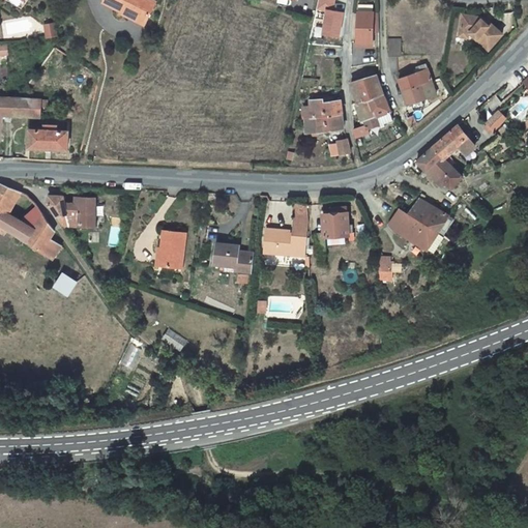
[(155,3),(149,0),(104,0),(101,4),(127,18),(132,10),(147,19),(155,3)]
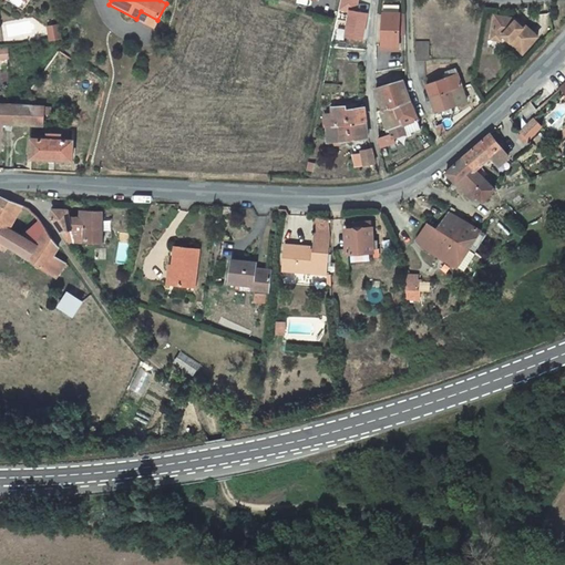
[(141,11),(136,19),(154,28),(157,20),(141,11)]
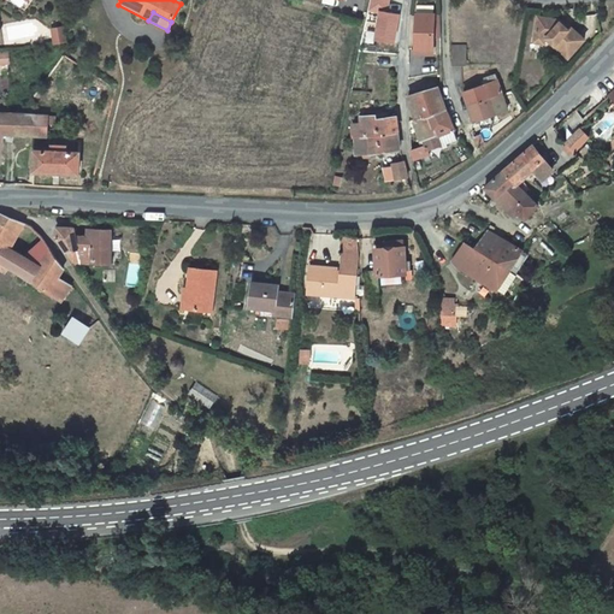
[(429,21),(412,19),(409,54),(427,54),(429,21)]
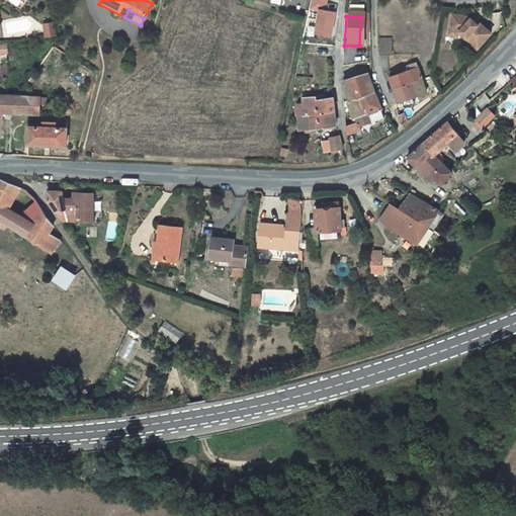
[(469,24),(450,20),(447,34),(447,36),(456,38),(473,54),(475,56),(489,41),(478,30),(476,32),(468,26),(469,24)]
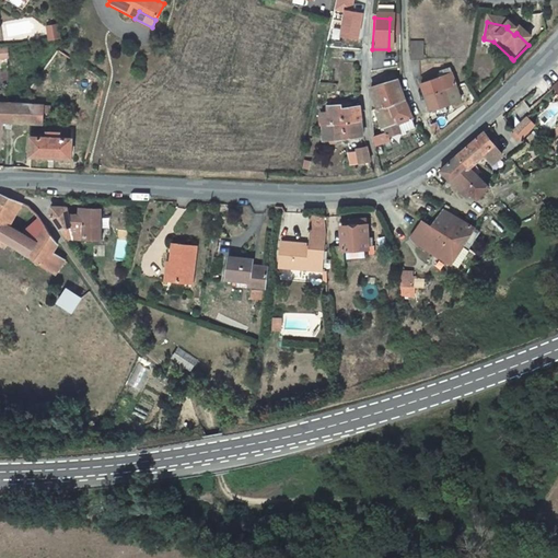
[(58,25),(48,27),(50,39),(60,38),(58,25)]
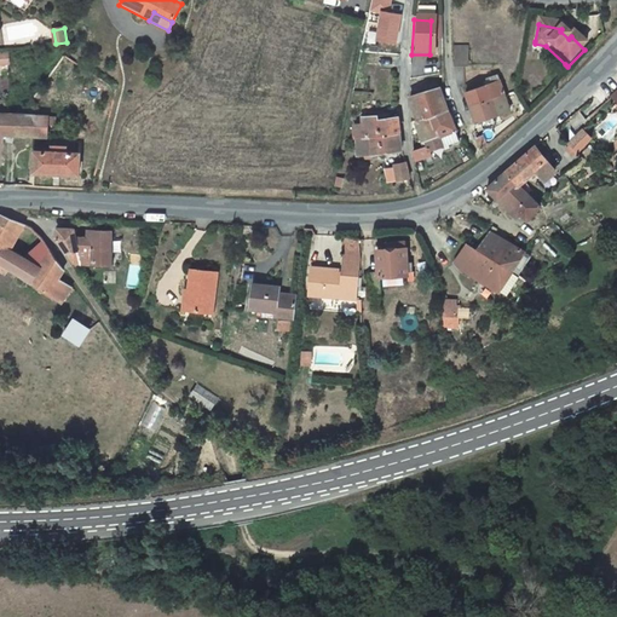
[(0,64),(10,63),(7,50),(0,51),(0,64)]
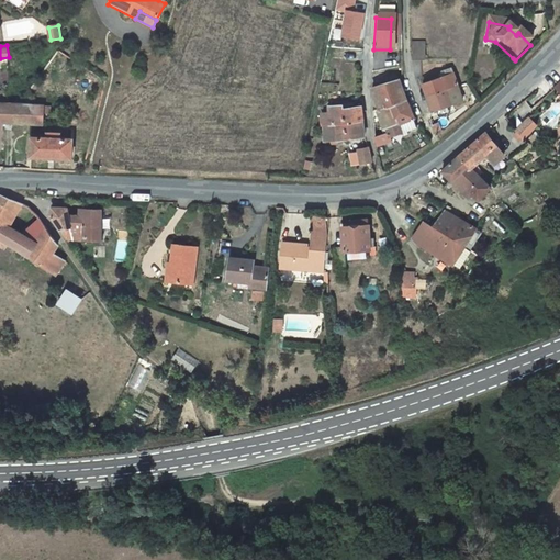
[(417,47),(406,47),(405,66),(416,64),(417,47)]
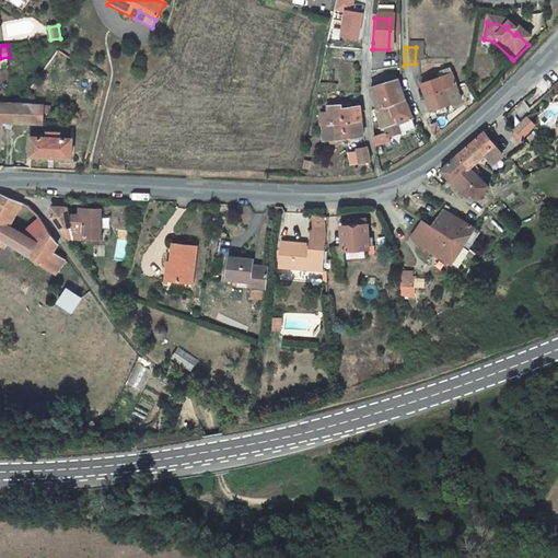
[(420,94),(442,89),(451,86),(449,76),(417,83),(420,94)]
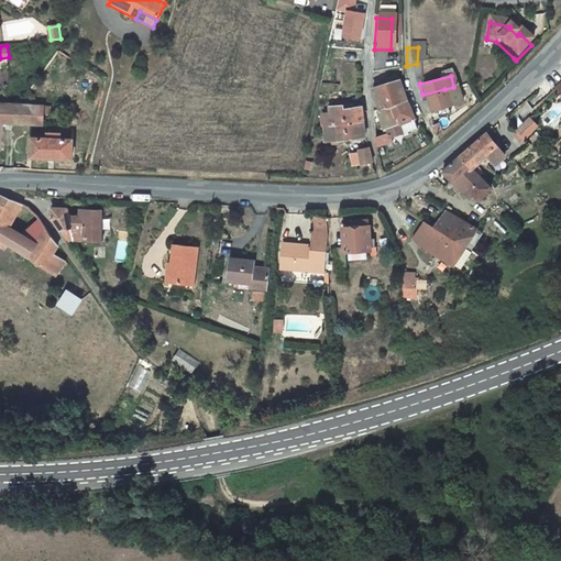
[(388,106),(405,100),(396,79),(370,87),(381,130),(395,125),(388,106)]
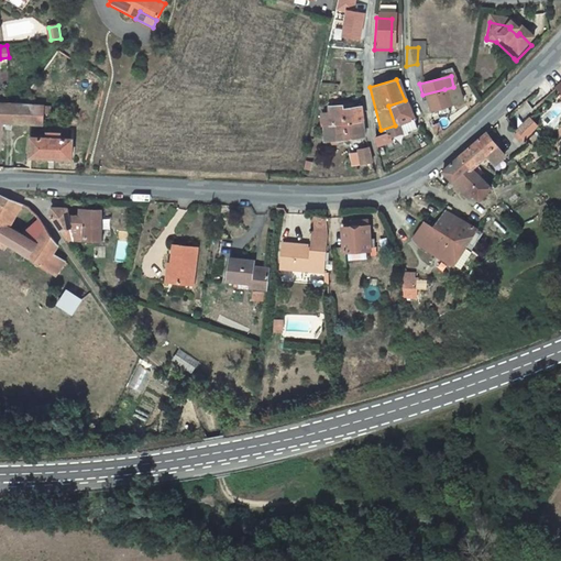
[(444,89),(422,95),(427,112),(431,111),(432,117),(449,113),(460,110),(457,95),(446,98),(444,89)]
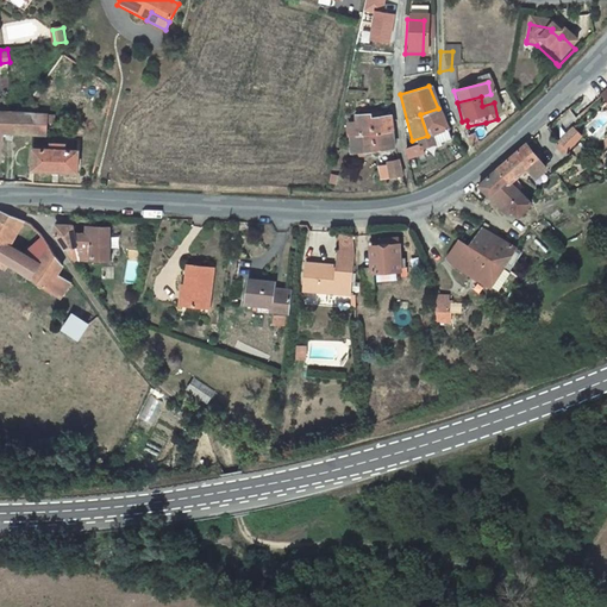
[(412,141),(413,144),(399,148),(401,158),(419,155),(418,150),(449,139),(448,136),(438,108),(420,114),(427,136),(412,141)]
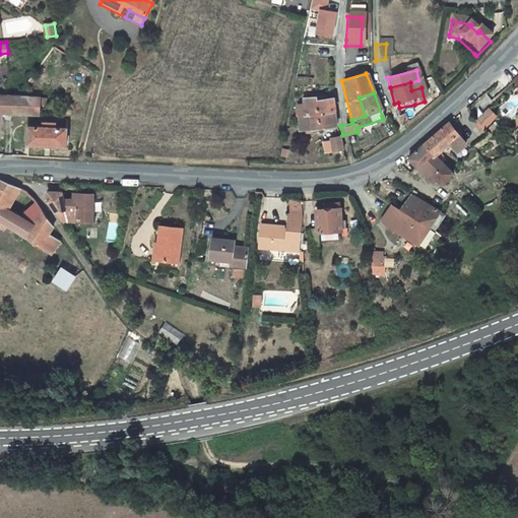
[(0,112),(41,114),(42,103),(48,103),(48,96),(28,95),(17,95),(0,94),(0,112)]
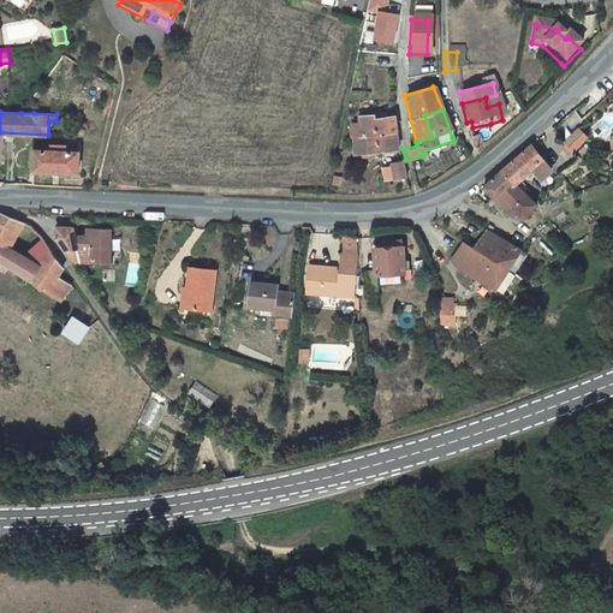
[(357,137),(391,132),(388,117),(380,118),(380,114),(357,115),(357,137)]
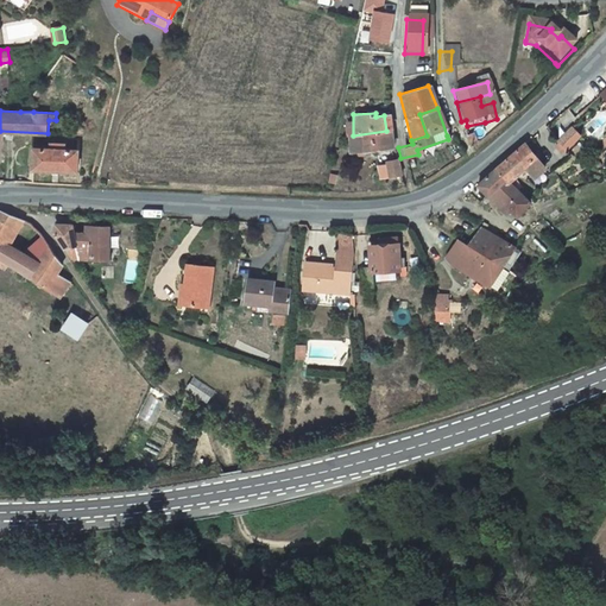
[(557,147),(563,153),(567,150),(568,151),(581,137),(573,127),(559,143),(560,144),(557,147)]
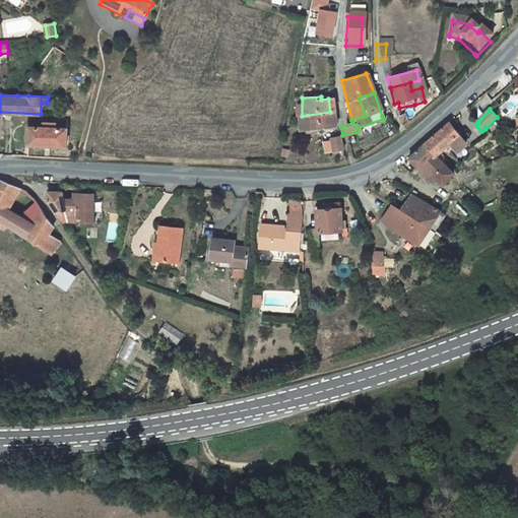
[(303,130),(332,127),(330,112),(302,116),(303,130)]
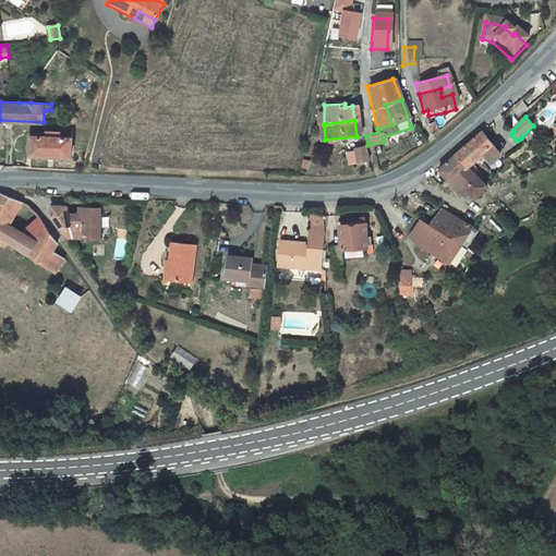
[(48,137),(33,136),(32,155),(72,157),(73,139),(61,137),(61,132),(48,132),(48,137)]
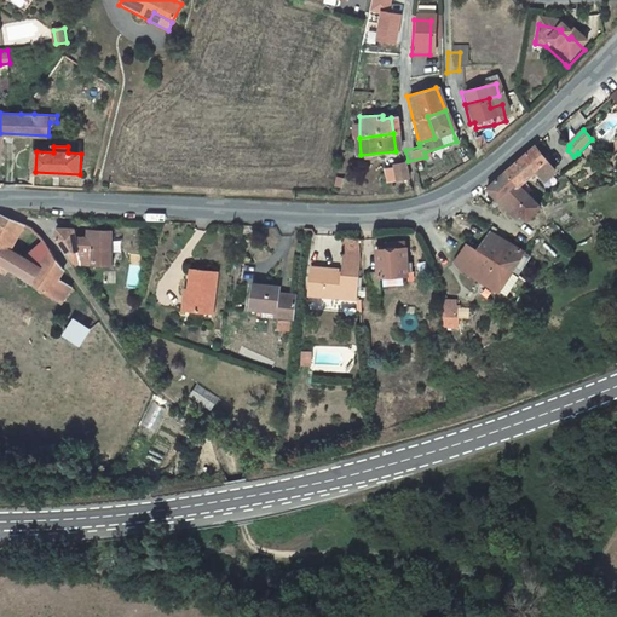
[(507,176),(515,184),(518,186),(524,182),(534,172),(545,180),(555,168),(537,149),(507,176)]
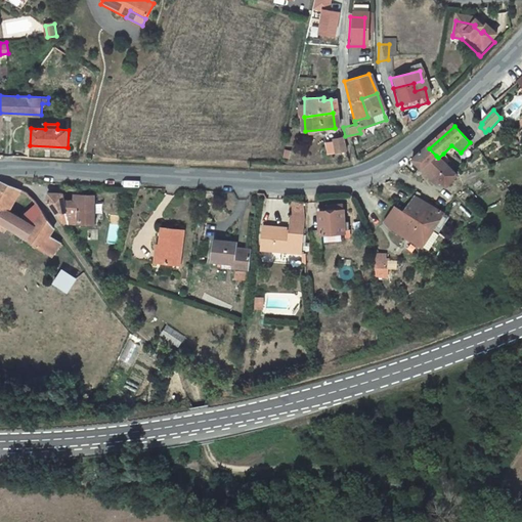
[(330,154),(341,153),(337,138),(329,139),(330,154)]
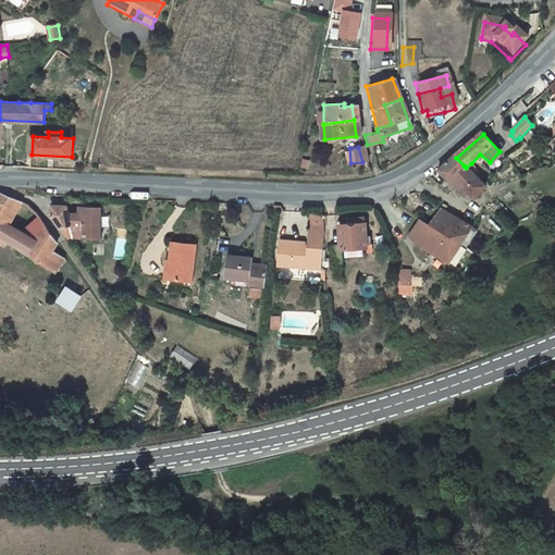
[(464,165),(456,158),(440,171),(449,181),(464,165)]
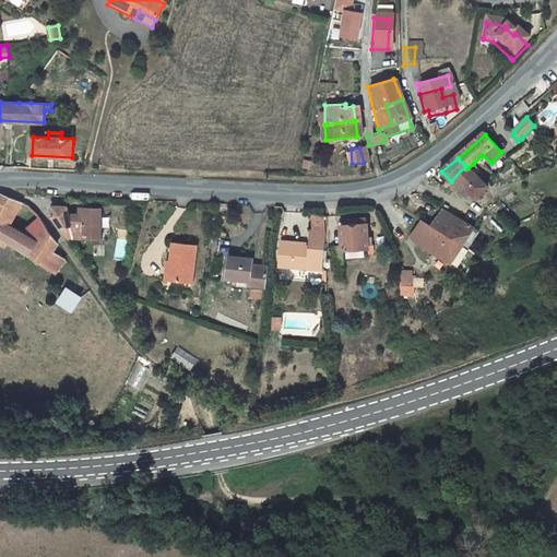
[(465,166),(451,181),(467,197),(470,194),(477,200),(488,188),(467,168),(465,166)]
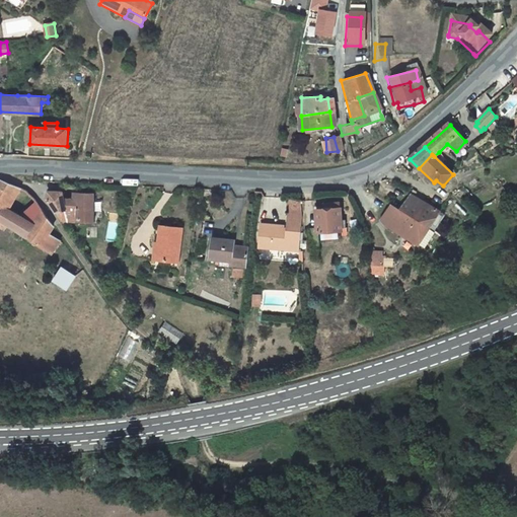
[(0,216),(5,208),(8,210),(18,194),(14,192),(15,192),(0,182),(0,216)]
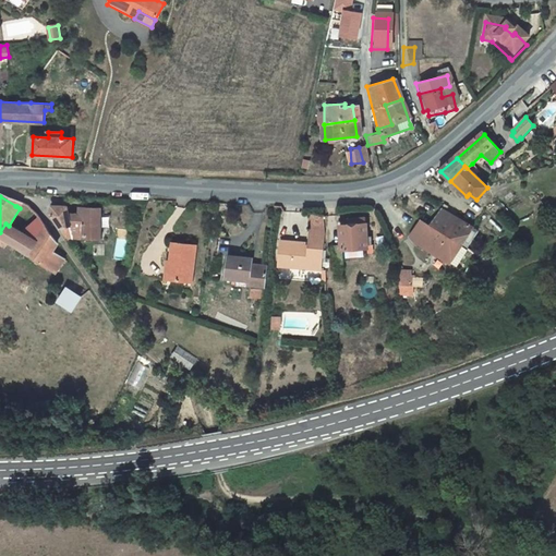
[(70,225),(69,217),(67,207),(51,206),(49,213),(59,228),(70,225)]
